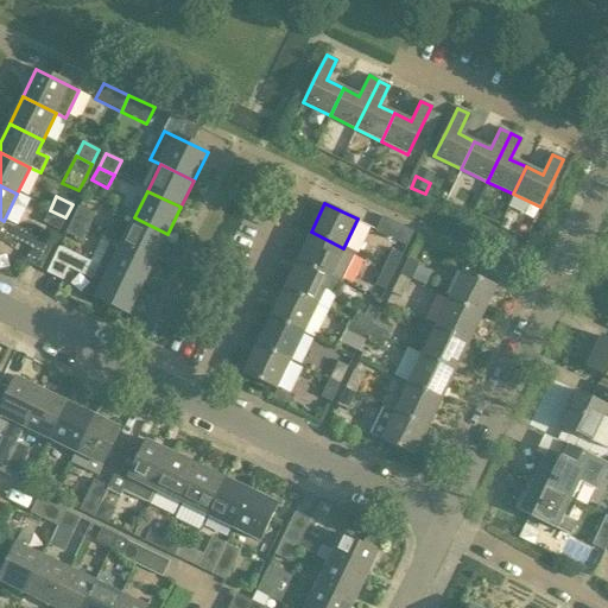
[(95,215),(78,207),(73,221),(88,228),(95,215)]
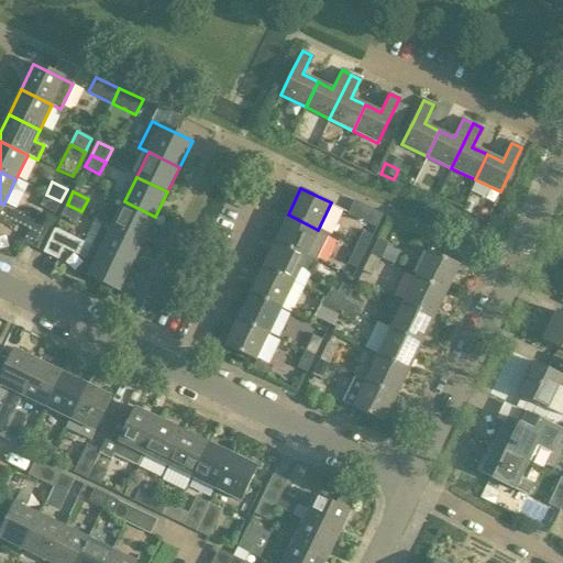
[(40,207),(54,214),(61,201),(46,195),(40,207)]
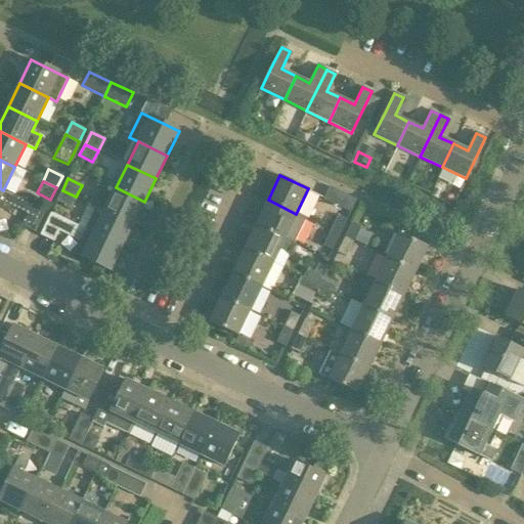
[(95,206),(134,224),(144,202),(116,187),(106,183),(95,206)]
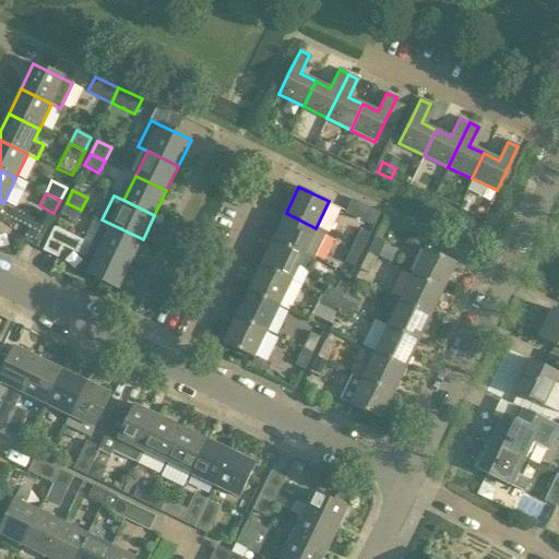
[(344,213),(372,227),(379,213),(351,200),(344,213)]
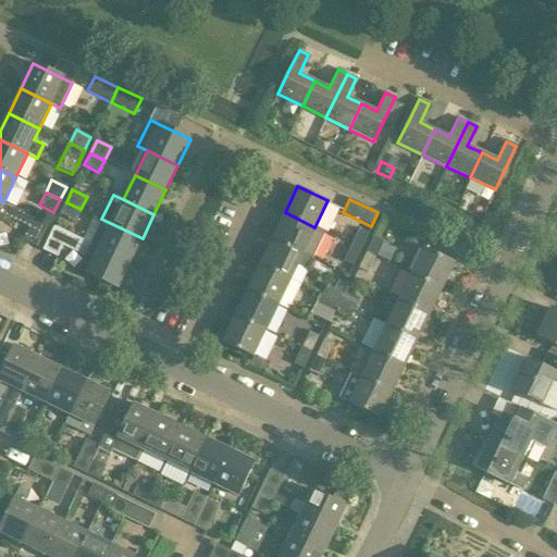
[(48,224),(34,217),(3,202),(0,200),(0,221),(9,225),(11,220),(28,227),(22,240),(37,248),(48,224)]
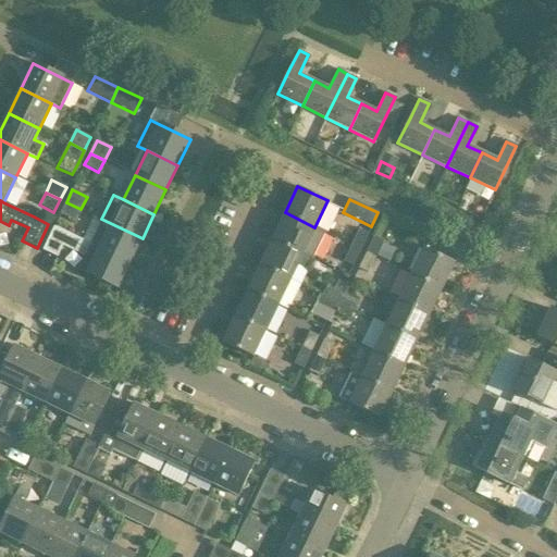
[(60,214),(75,222),(81,209),(66,202),(60,214)]
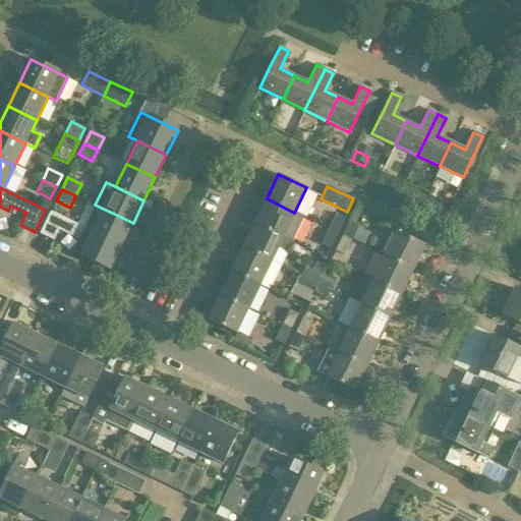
[(294,213),(267,198),(254,223),(292,241),(303,218),(294,214),(294,213)]
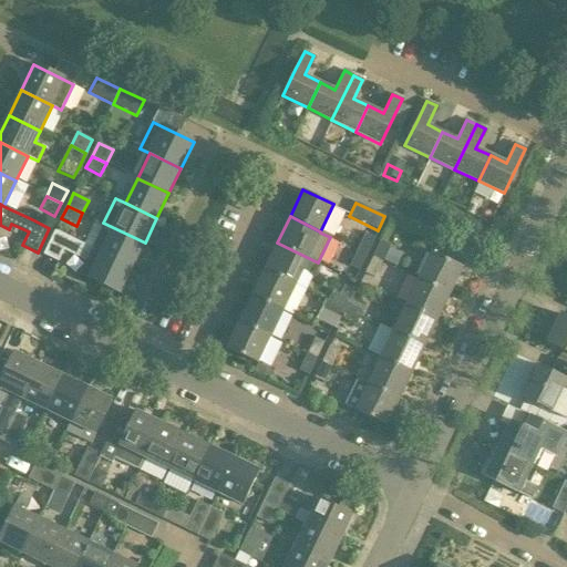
[(145,243),(103,223),(91,248),(133,268),(145,243)]
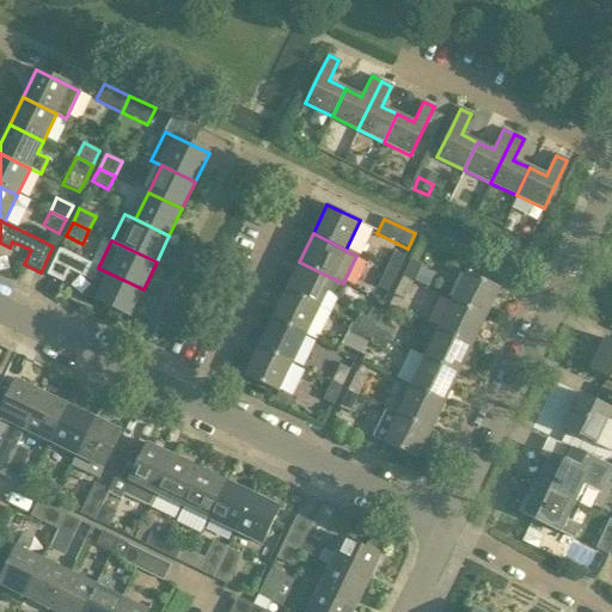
[(63,283),(69,270),(92,282),(85,297),(96,301),(129,317),(144,289),(98,268),(60,250),(47,275),(63,283)]
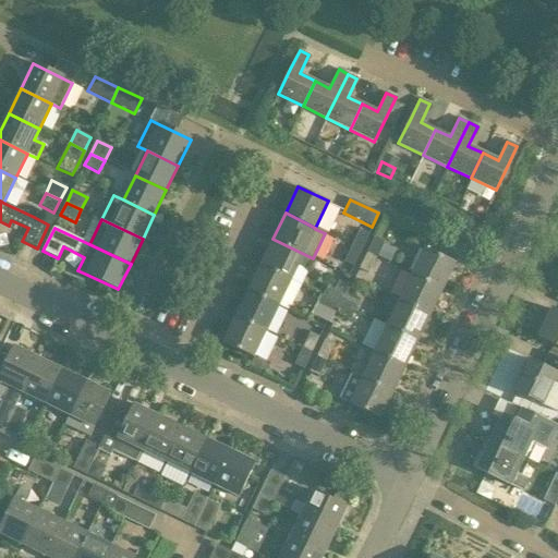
[(370,234),(360,230),(352,245),(362,250),(370,234)]
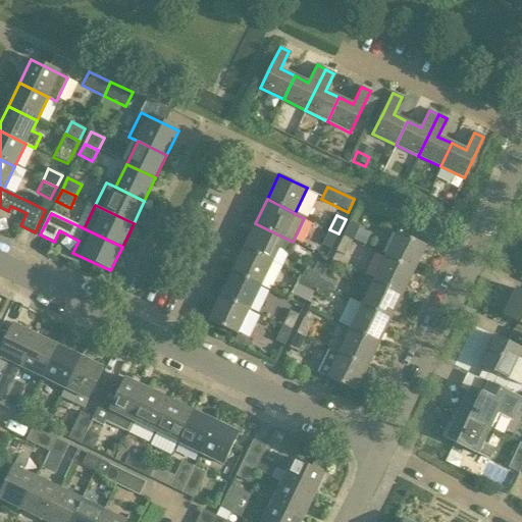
[(359,226),(351,221),(344,237),(352,241),(359,226)]
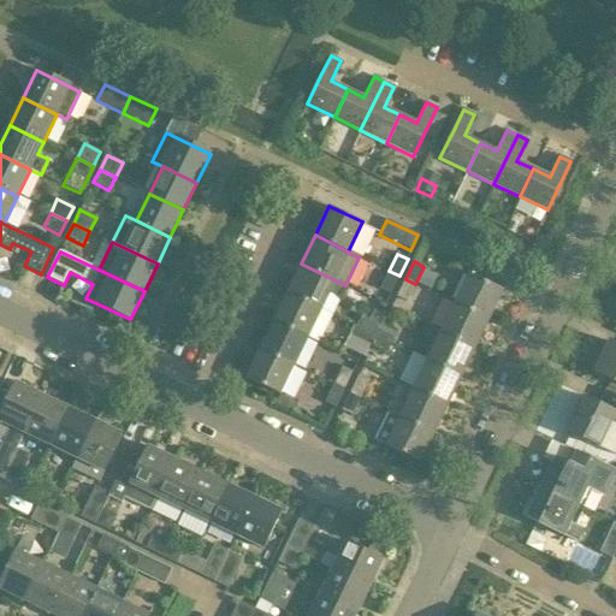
[(345,285),(301,264),(288,292),(321,308),(329,294),(339,298),(345,285)]
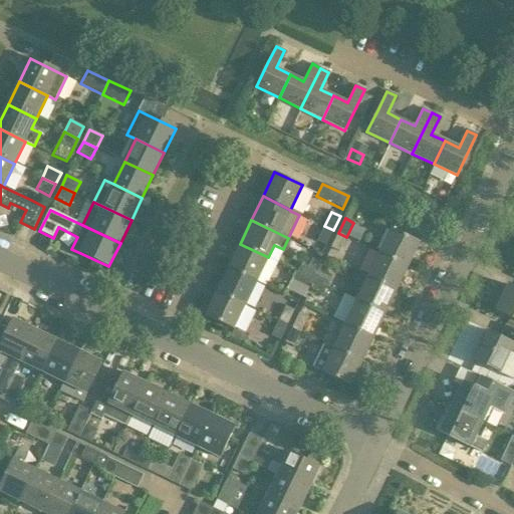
[(316,242),(325,246),(333,230),(324,226),(316,242)]
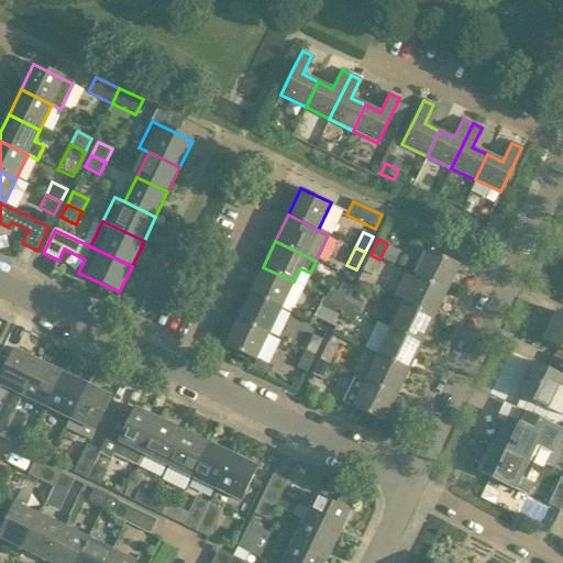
[(416,277),(446,291),(459,265),(428,250),(416,277)]
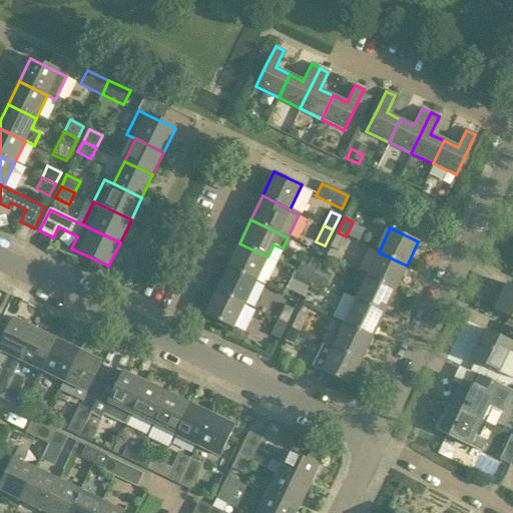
[(330,247),(339,251),(346,236),(338,232),(330,247)]
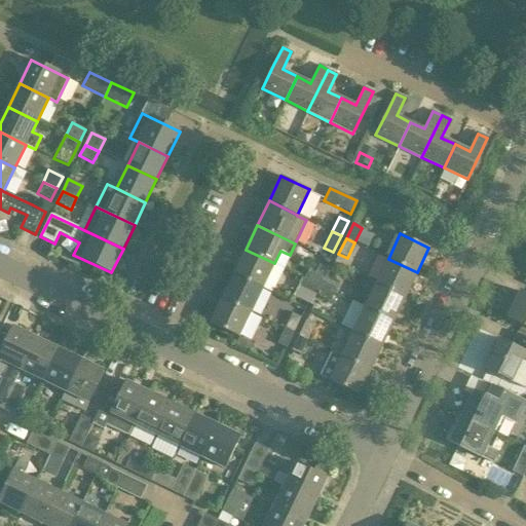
[(274,263),(246,250),(233,273),(262,288),(274,263)]
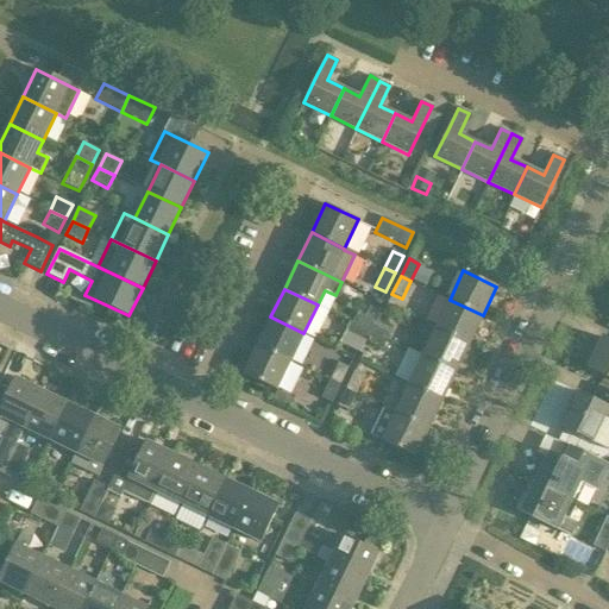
[(435,327),(469,344),(483,315),(450,300),(435,327)]
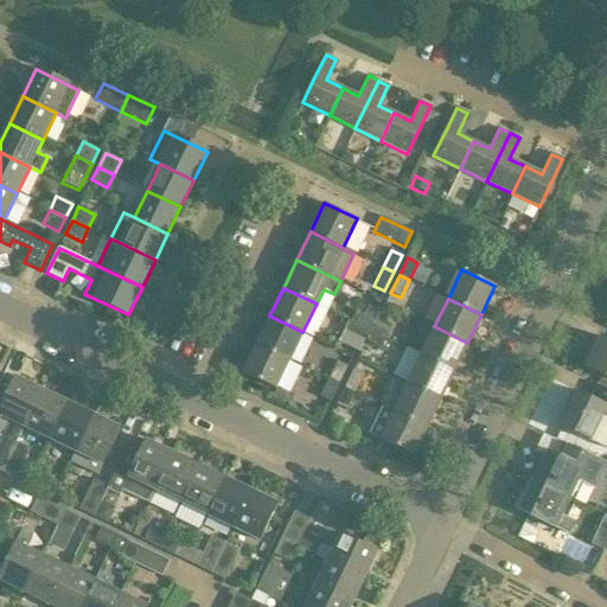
[(364,315),(356,312),(351,321),(369,330),(374,320),(378,310),(369,306),(364,315)]
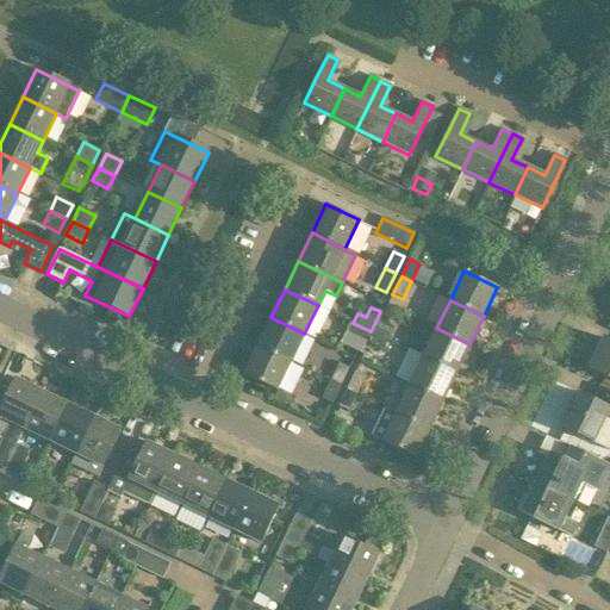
[(304,334),(271,317),(257,346),(291,361),(304,334)]
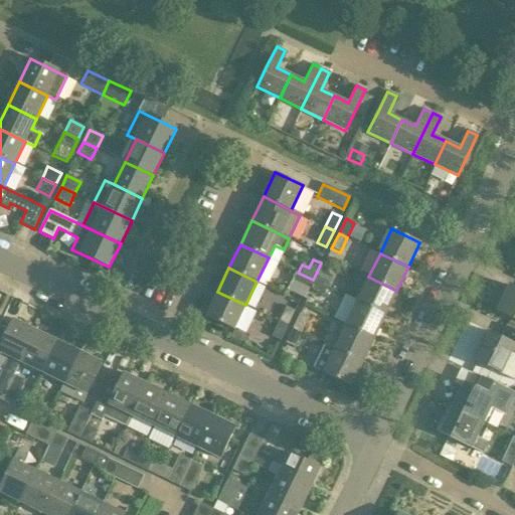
[(332,279),(317,272),(313,280),(328,287),(332,279)]
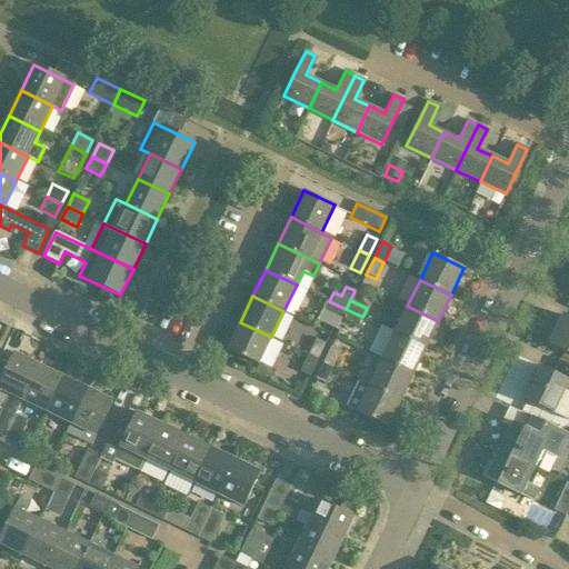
[(329,301),(325,310),(332,315),(341,318),(346,309),(329,301)]
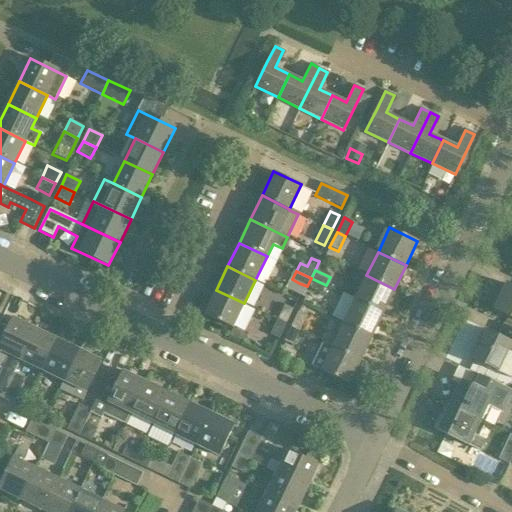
[(355,299),(383,312),(394,289),(366,275),(355,299)]
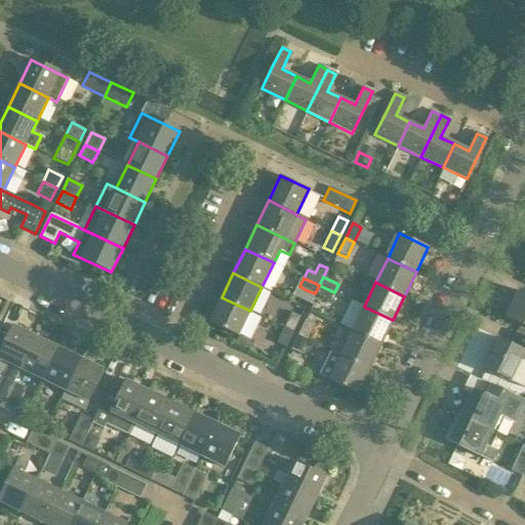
[(319,285),(315,293),(330,300),(334,292),(319,285)]
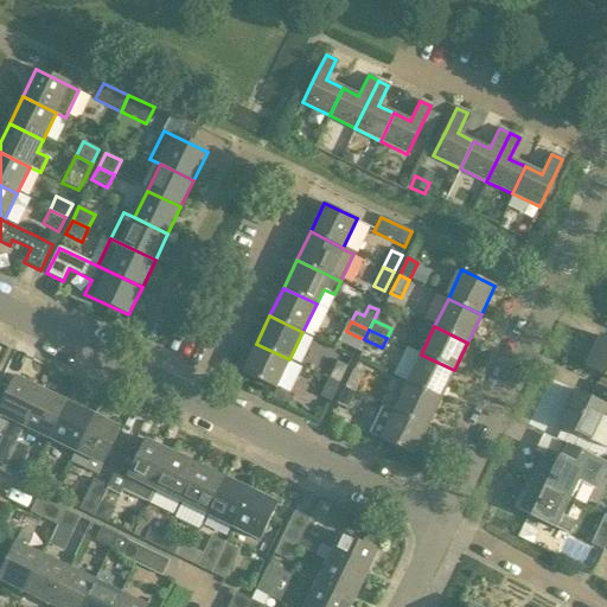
[(358,351),(360,346),(364,339),(355,336),(350,347),(352,349),(355,350),(358,351)]
